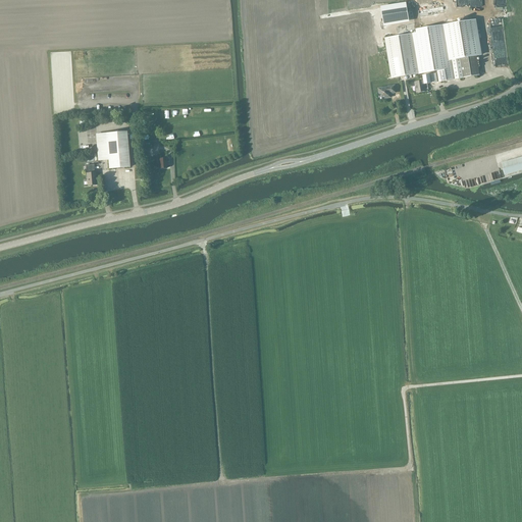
[(406,3),(380,7),(384,27),(409,21),(406,3)]
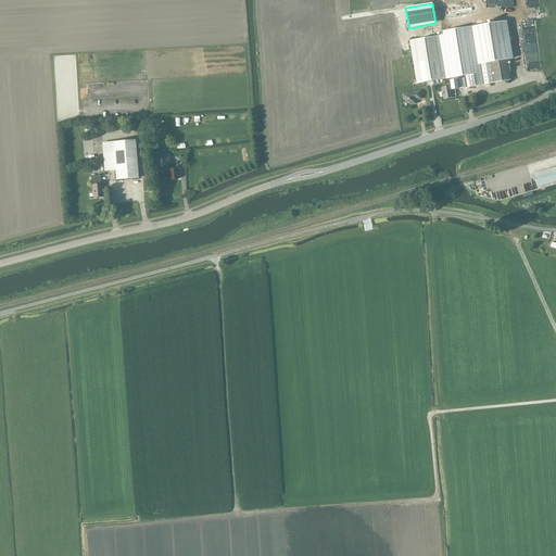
[(507,60),(509,60),(504,22),(495,23),(443,32),(443,35),(438,36),(439,48),(444,79),(457,77),(466,76),(468,87),(483,85),(484,85),(493,83),(510,80),(507,60)]
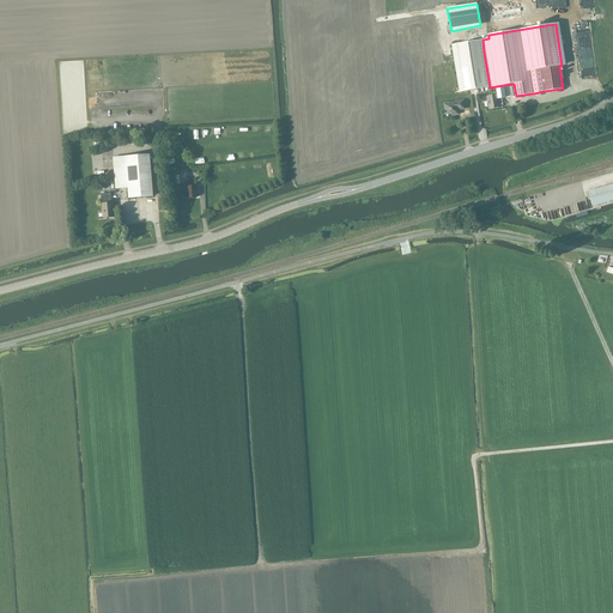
[(484,53),(483,40),(453,44),(461,92),(478,89),(479,92),(484,91),(483,89),(490,87),(484,53)]
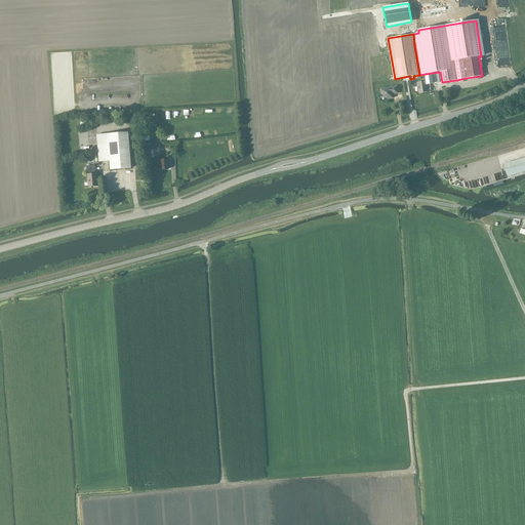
[(428,92),(427,84),(433,83),(433,84),(440,83),(438,74),(426,76),(426,81),(417,83),(418,93),(428,92)]
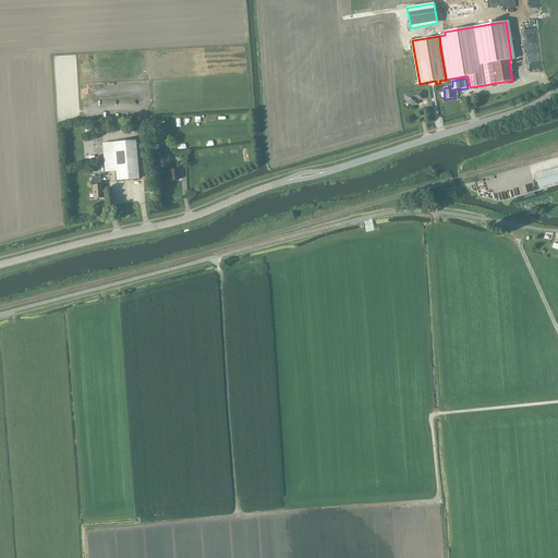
[(415,93),(404,95),(405,100),(407,100),(408,102),(409,104),(411,104),(412,105),(417,104),(416,100),(423,99),(422,92),(415,93)]
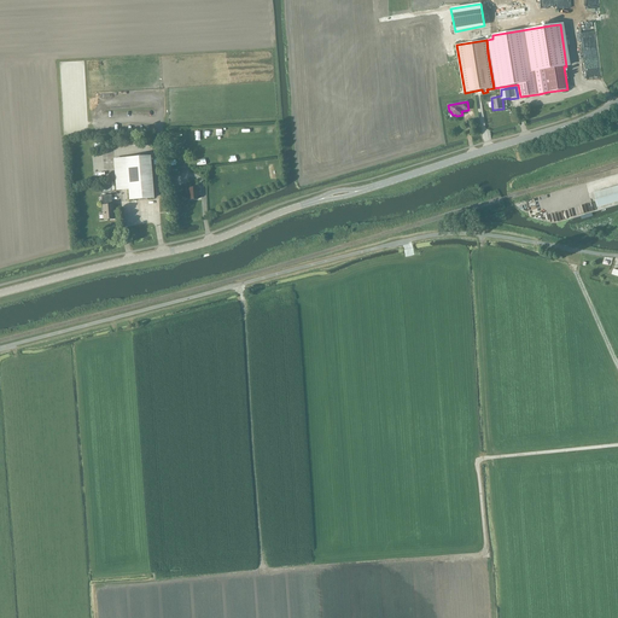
[(153,198),(150,158),(150,156),(114,158),(116,191),(129,190),(129,200),(153,198)]
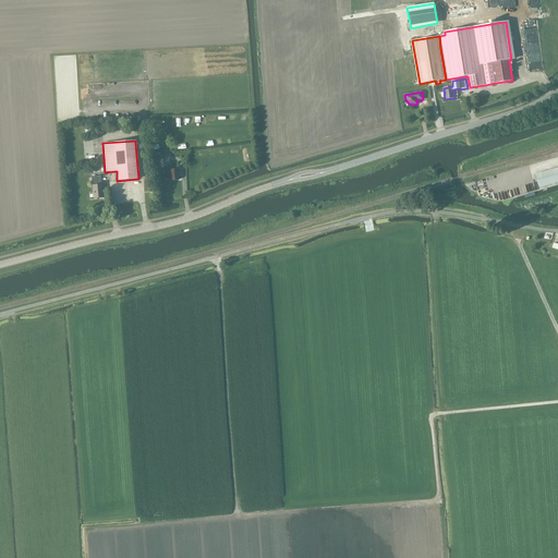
[(540,187),(557,181),(557,167),(535,174),(540,187)]
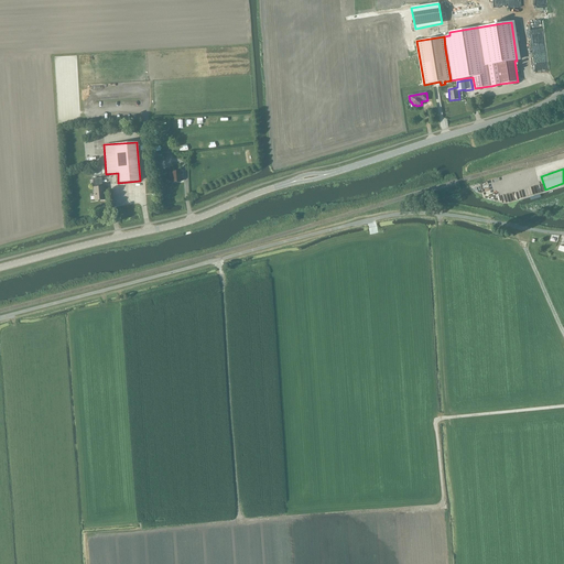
[(173,182),(180,182),(180,172),(171,172),(171,170),(166,170),(166,179),(172,179),(173,182)]
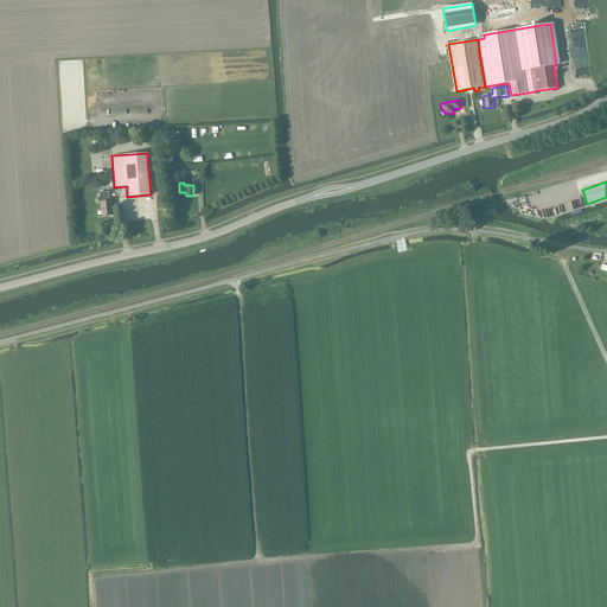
[(109,191),(100,192),(101,202),(102,216),(113,215),(112,208),(110,208),(110,200),(106,202),(106,197),(109,196),(109,191)]
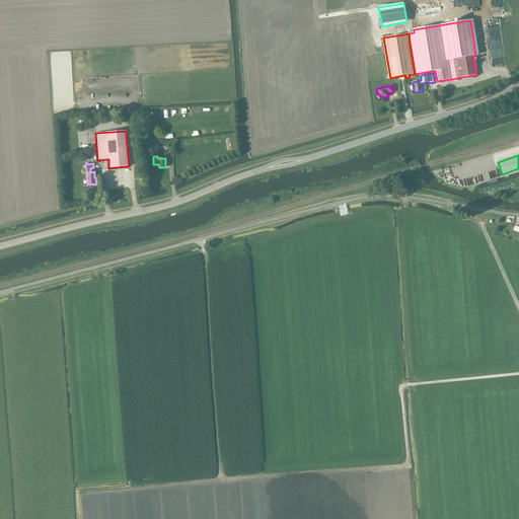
[(489,170),(482,173),(484,179),(492,175),(489,170)]
